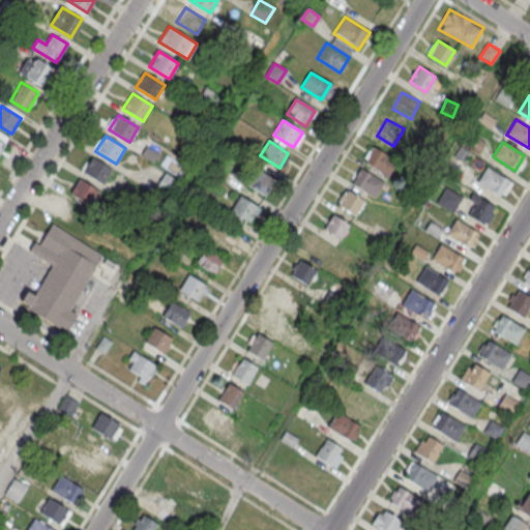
[(374,146),(364,162),(387,176),(396,160),(374,146)]
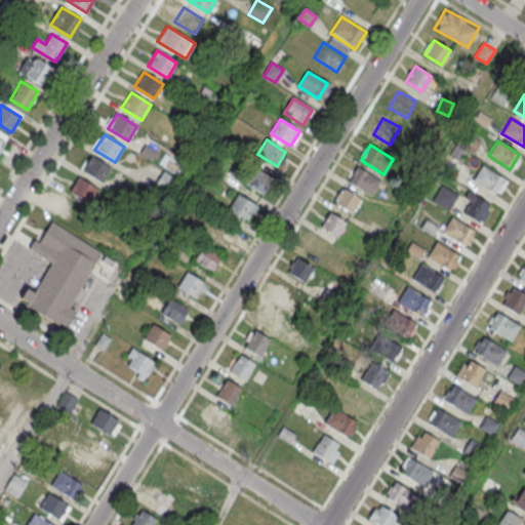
[(91,156),(111,168),(102,183),(81,170),(91,156)]
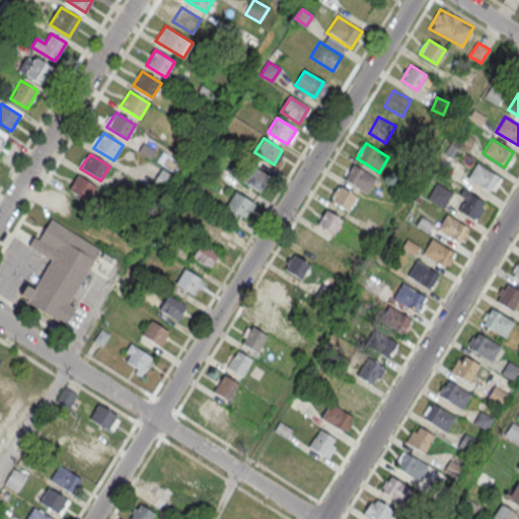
[(271,176),(246,162),(236,179),(261,193),(271,176)]
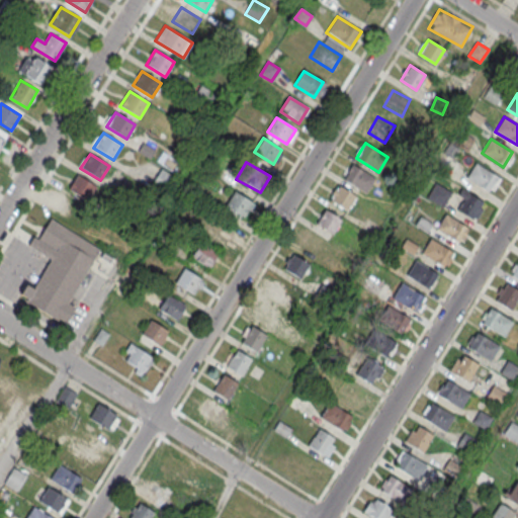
[(476,163),(465,178),(488,191),(490,189),(493,190),(500,178),(476,163)]
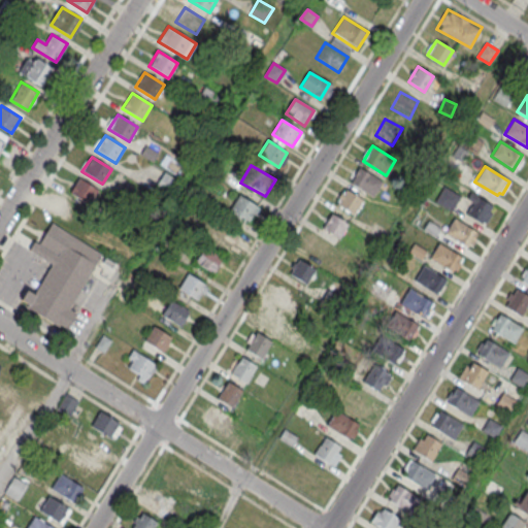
[(359,167),(350,183),(372,196),(382,182),(359,167)]
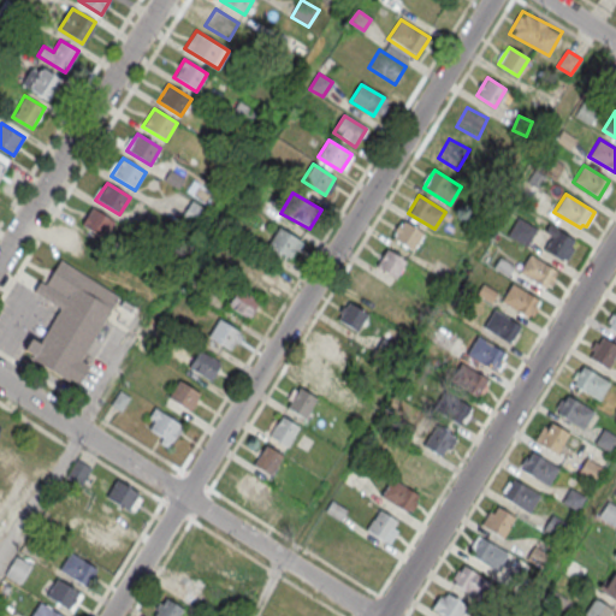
[(211,214),(191,201),(179,219),(199,231),(211,214)]
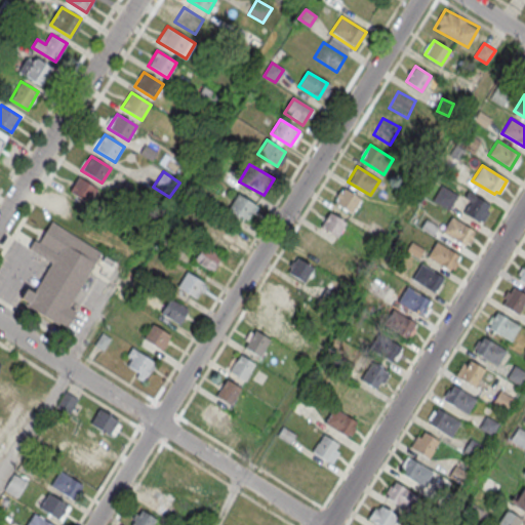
[(78,176),(97,189),(88,204),(69,192),(78,176)]
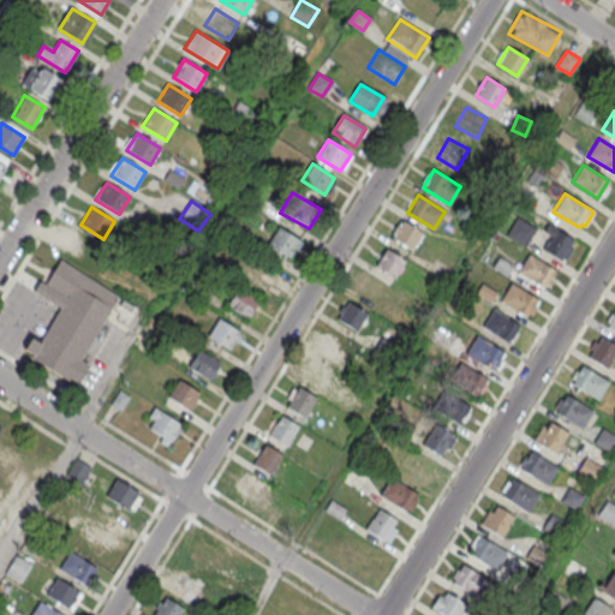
[(525,245),(535,230),(517,219),(507,234),(525,245)]
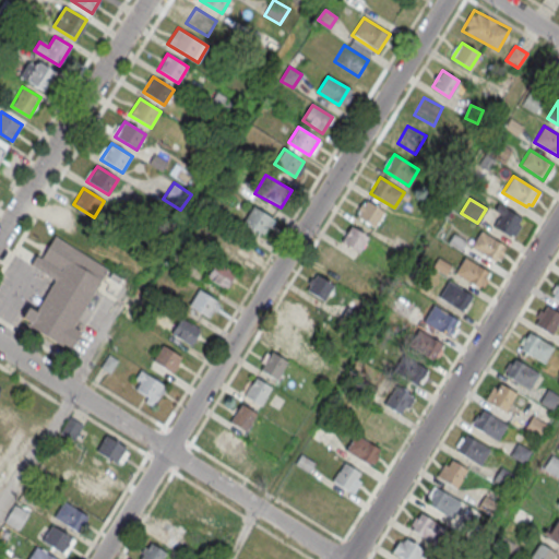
[(367,201),(383,211),(373,226),(357,216),(367,201)]
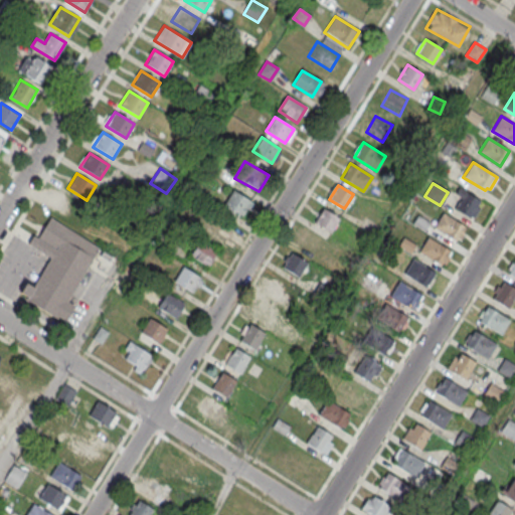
[(232,190),(223,204),(242,216),(251,201),(232,190)]
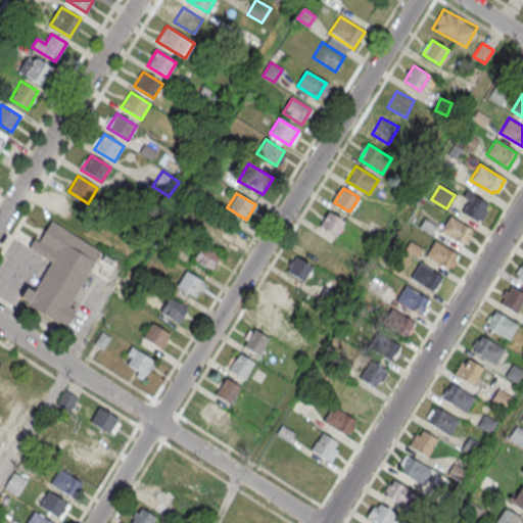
[(479,223),(489,206),(469,193),(459,210),(479,223)]
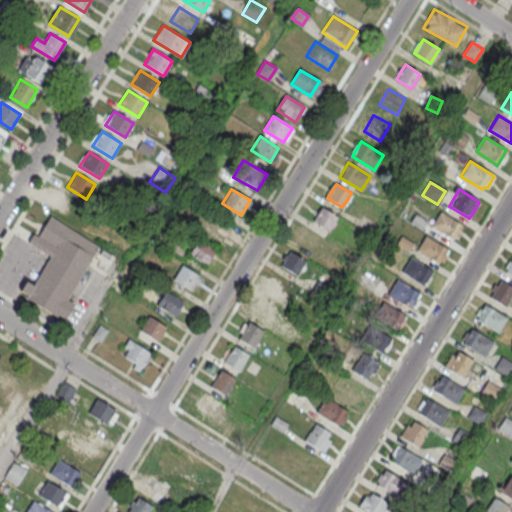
[(322,206),(337,215),(328,230),(313,221),(322,206)]
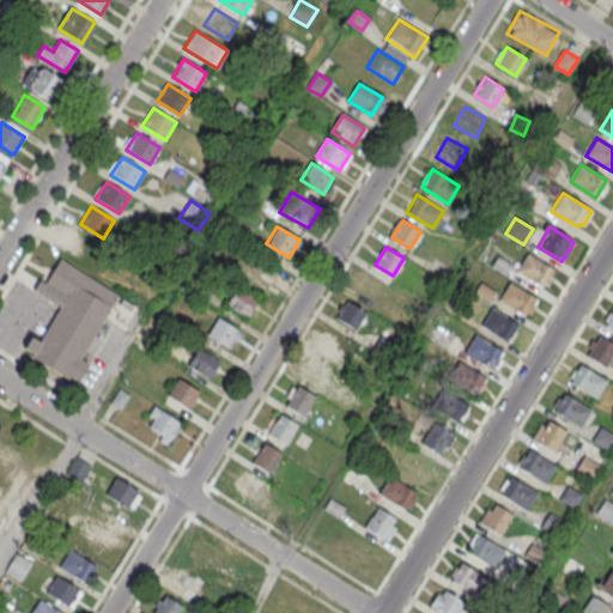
[(527,253),(516,271),(542,286),(553,269),(527,253)]
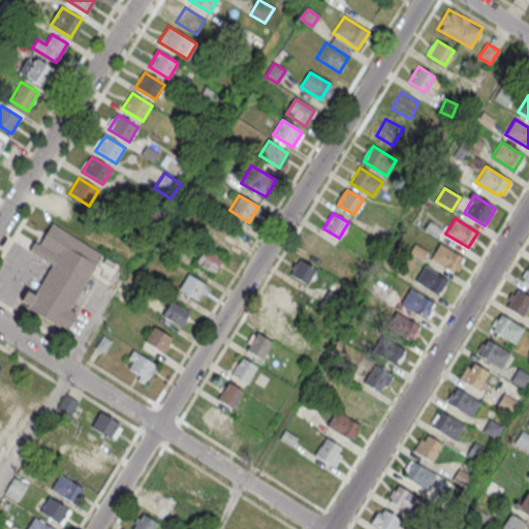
[(30,249),(34,241),(39,244),(52,221),(102,253),(68,308),(75,312),(66,328),(60,324),(59,327),(26,307),(27,304),(20,300),(26,288),(35,293),(54,263),(30,249)]
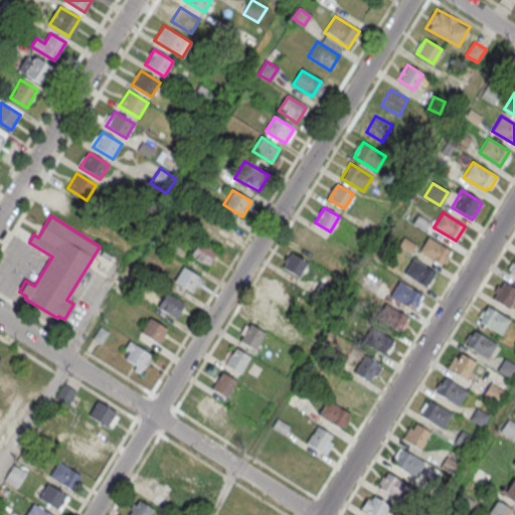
[(226,241),(235,227),(217,216),(207,230),(226,241)]
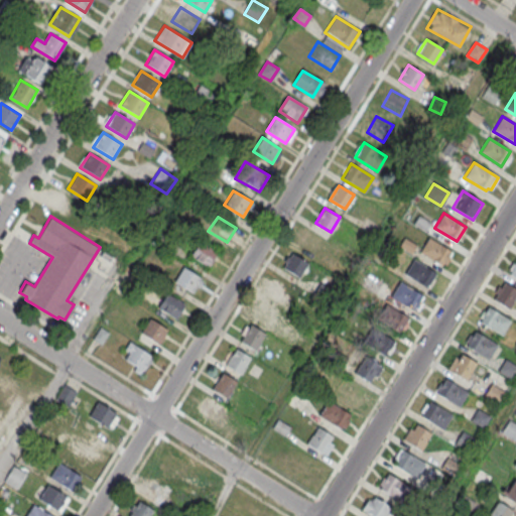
[(429,238),(420,252),(441,266),(450,251),(429,238)]
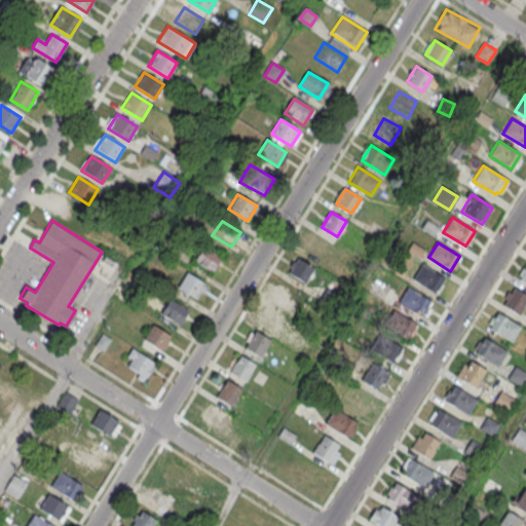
[(204,246),(195,261),(212,271),(221,257),(204,246)]
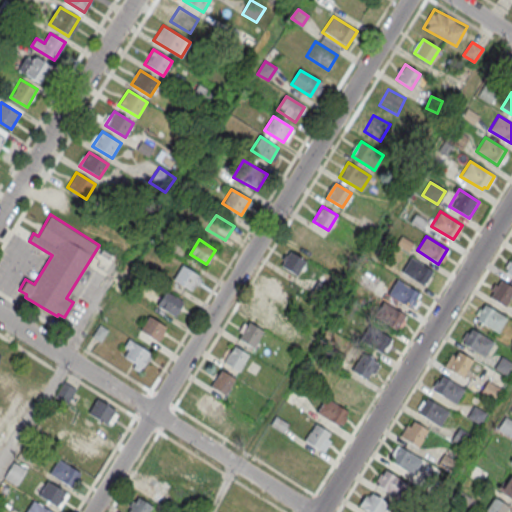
[(291,251),(306,260),(297,275),(282,266),(291,251)]
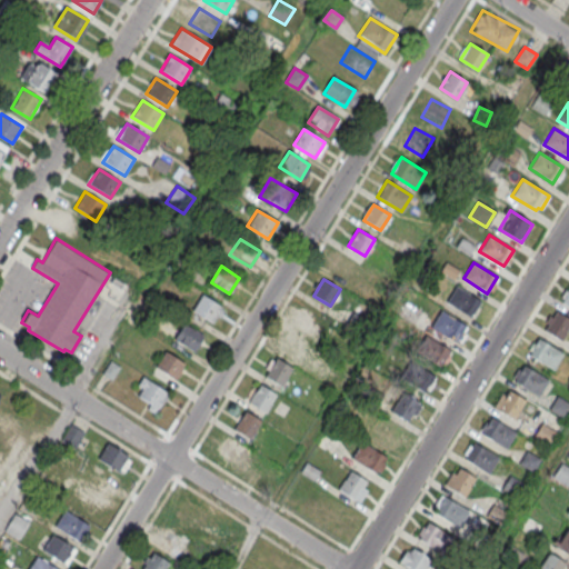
[(456,286),(446,301),(470,317),(480,301),(456,286)]
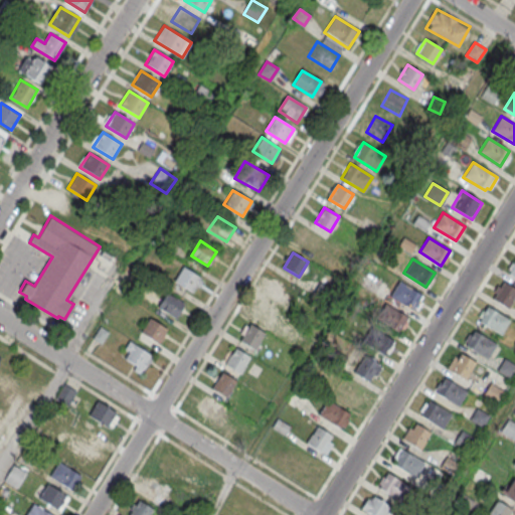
[(183,267),(174,281),(191,292),(200,277),(183,267)]
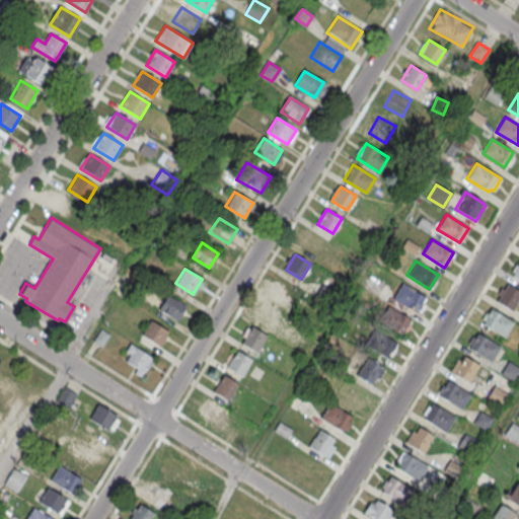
[(279,278),(294,288),(285,302),(270,293),(279,278)]
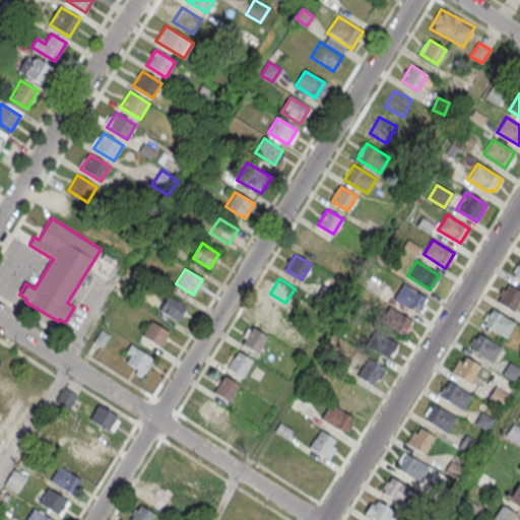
[(496,300),(513,312),(519,300),(519,290),(508,282),(496,300)]
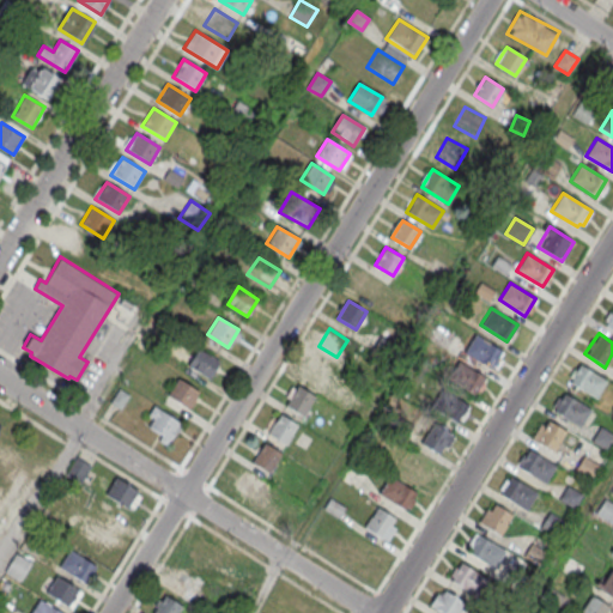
[(465,354),(497,369),(505,350),(473,335),(465,354)]
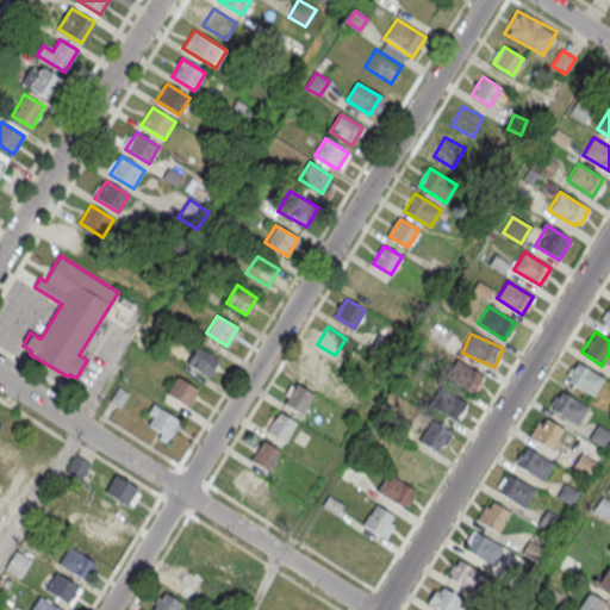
[(198,346),(187,363),(207,375),(218,359),(198,346)]
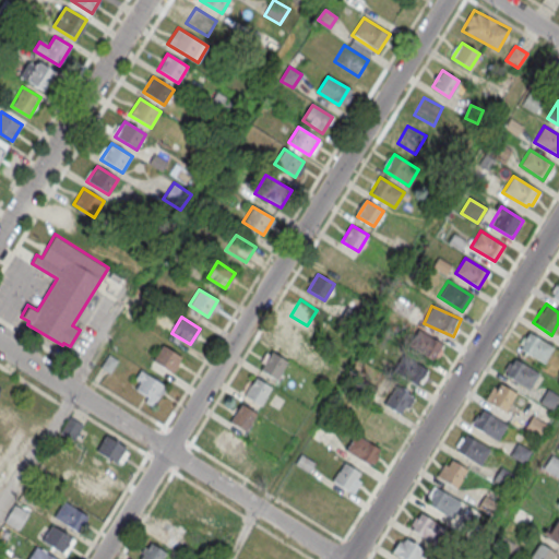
[(287,325),(304,335),(292,354),(276,344),(287,325)]
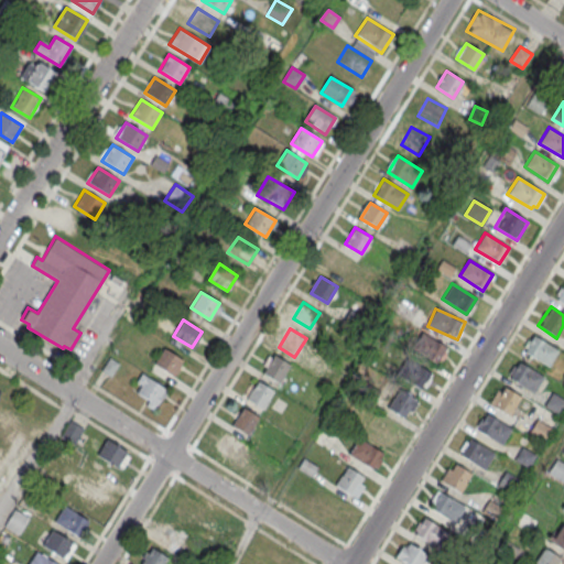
[(438,365),(448,348),(423,333),(413,349),(438,365)]
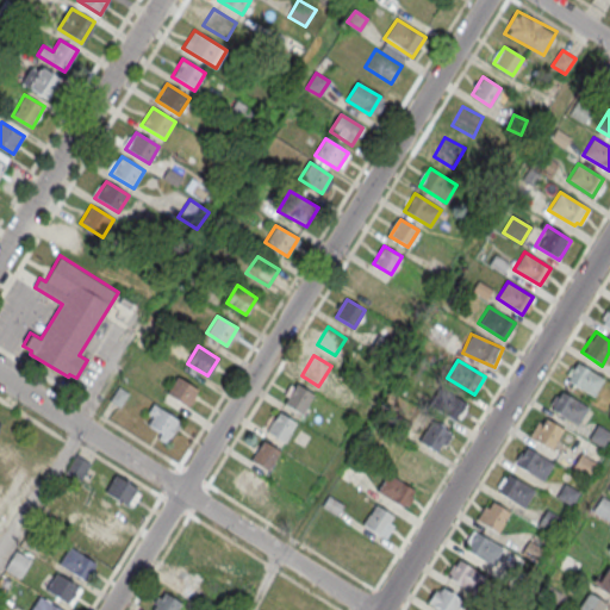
[(577,363),(566,381),(592,397),(603,379),(577,363)]
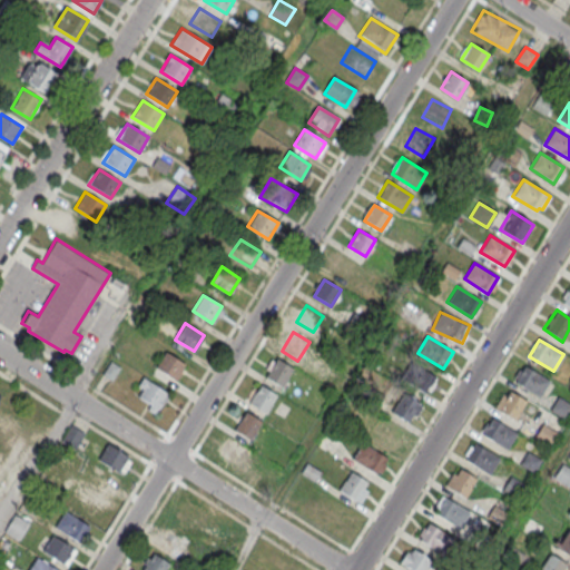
[(165,352),(156,367),(176,381),(186,365),(165,352)]
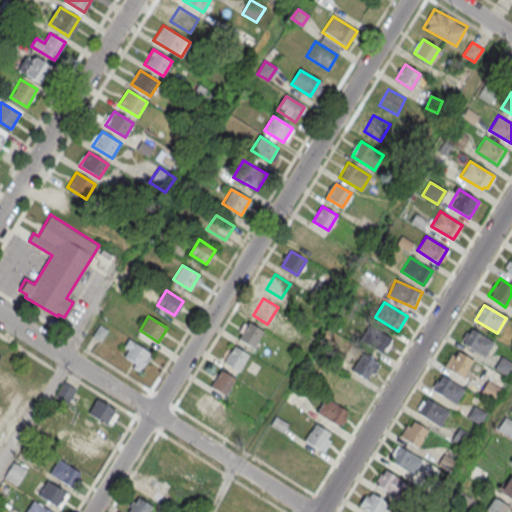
[(249,321),(263,330),(253,348),(238,338),(249,321)]
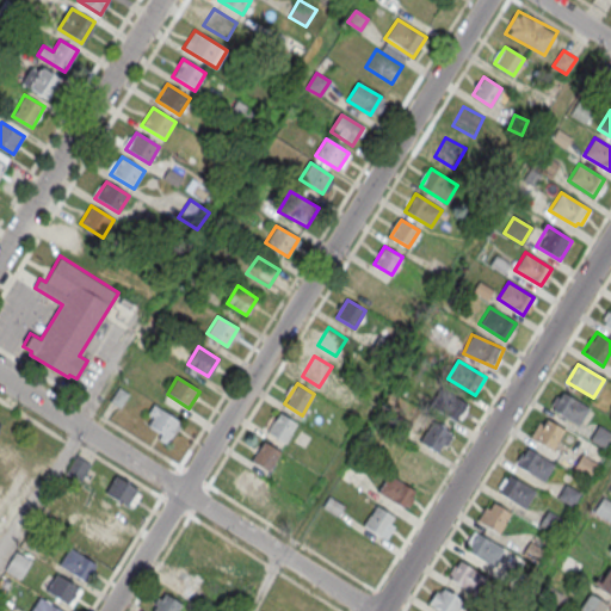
[(469,403),(445,388),(433,408),(457,423),(469,403)]
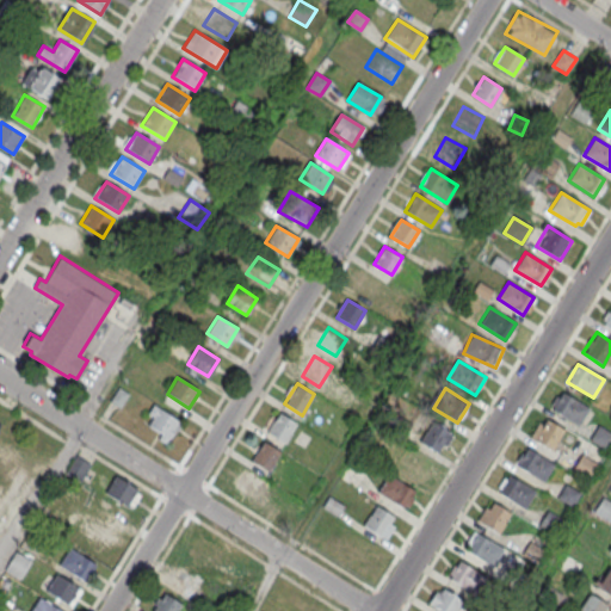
[(353,414),(363,402),(351,393),(341,405),(353,414)]
